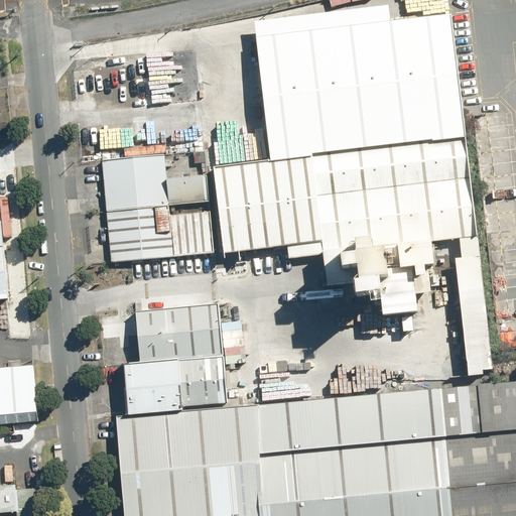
[(259,43),(271,157),(463,136),(449,22),(259,43)]
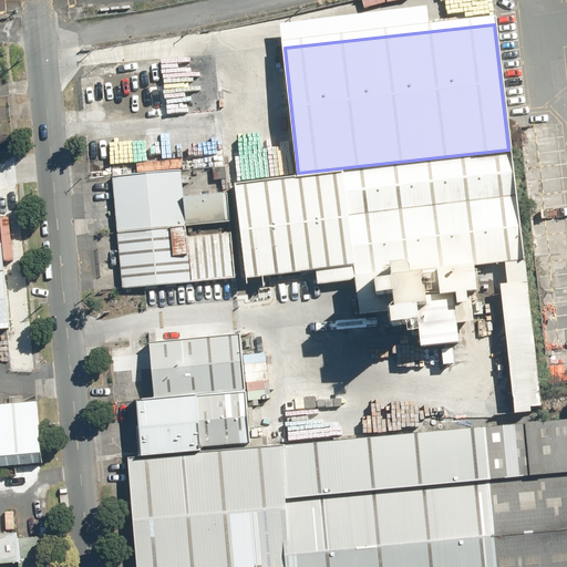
[(298,173),(227,177),(236,278),(350,268),(353,309),(473,298),(470,266),(522,260),(508,150),(298,173)]
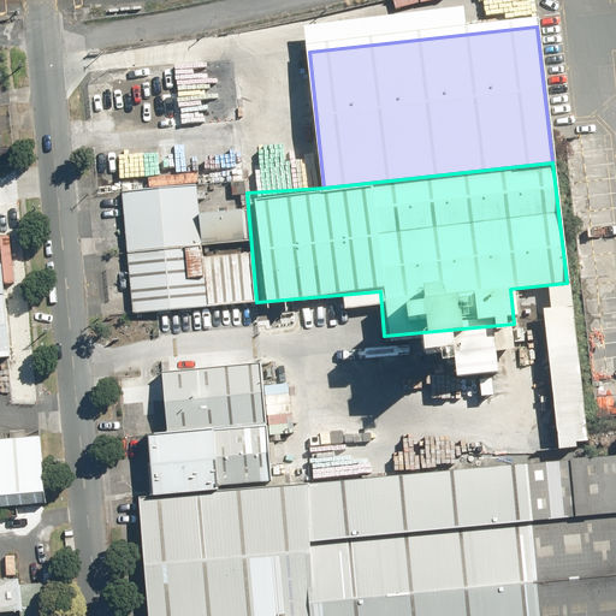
[(197,187),(123,194),(134,313),(255,302),(247,212),(200,217),(197,187)]
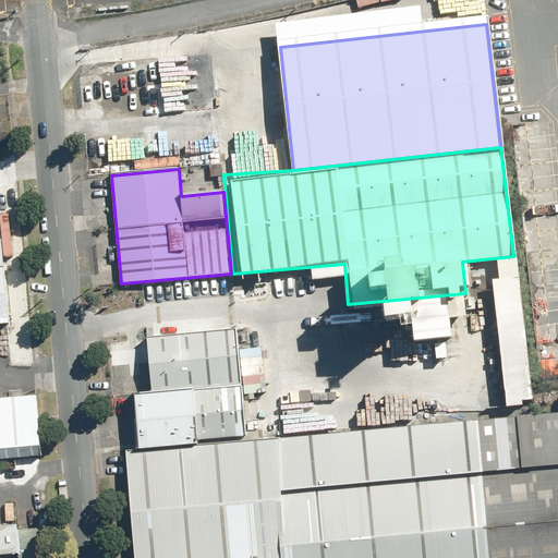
[(0,230),(0,324),(9,323),(0,230)]
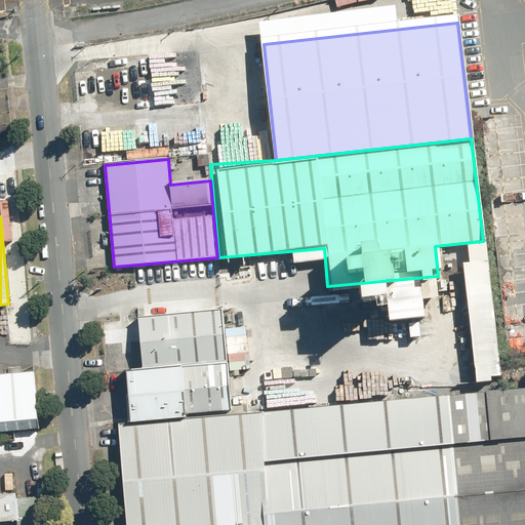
[(491,260),(462,263),(474,381),(502,379),(501,370),(491,260)]
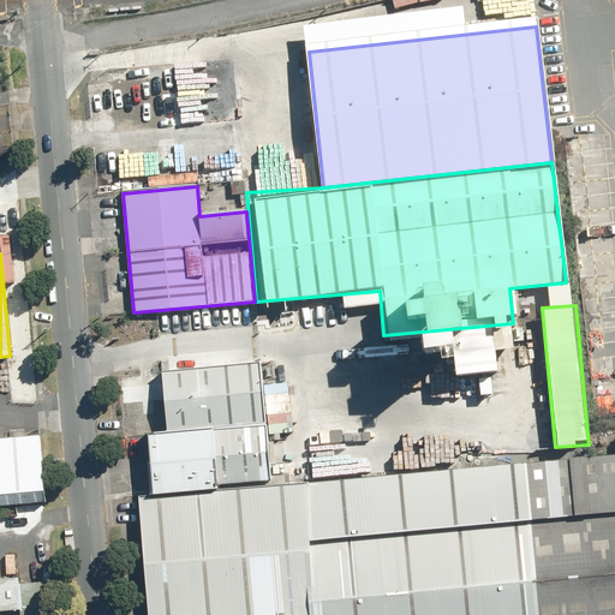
[(258,363),(162,372),(167,433),(264,423),(258,363)]
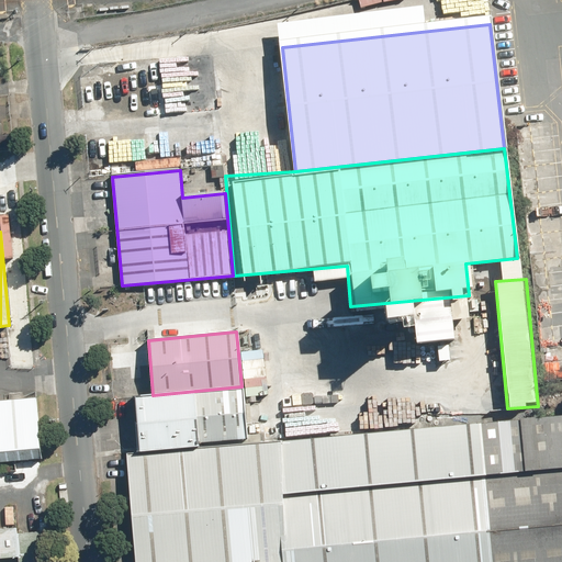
[(246,440),(242,386),(153,395),(134,396),(139,450),(246,440)]
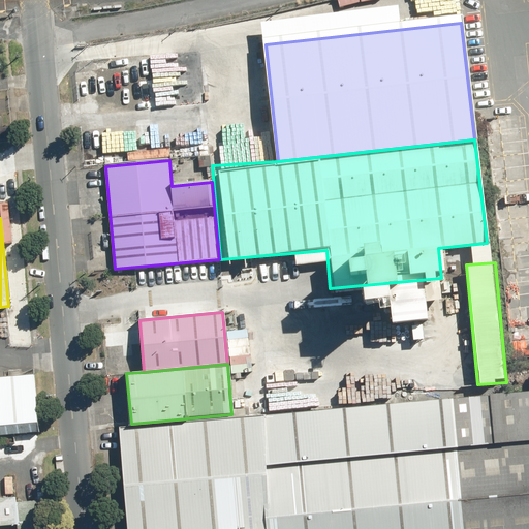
[(0,374),(0,426),(37,423),(32,371),(0,374)]
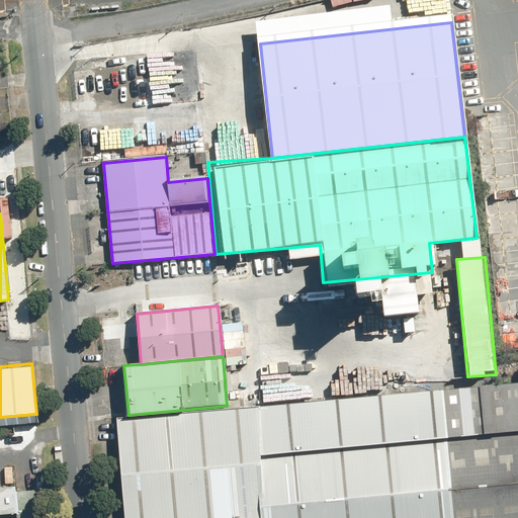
[(517,517),(517,382),(496,385),(116,419),(124,517),(517,517)]
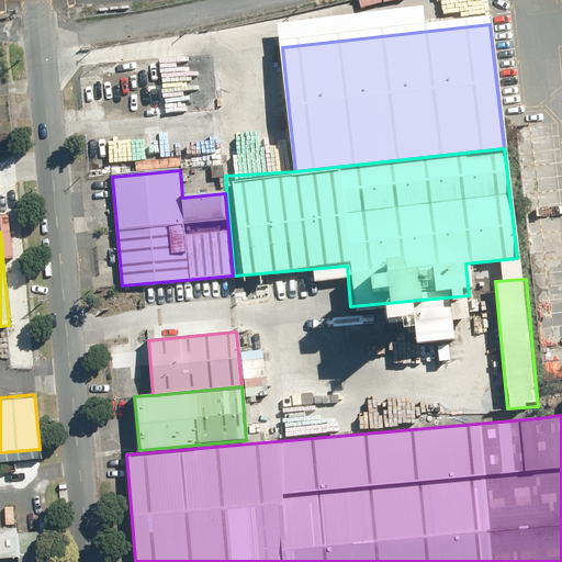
[(45,561),(42,528),(15,531),(18,561),(45,561)]
